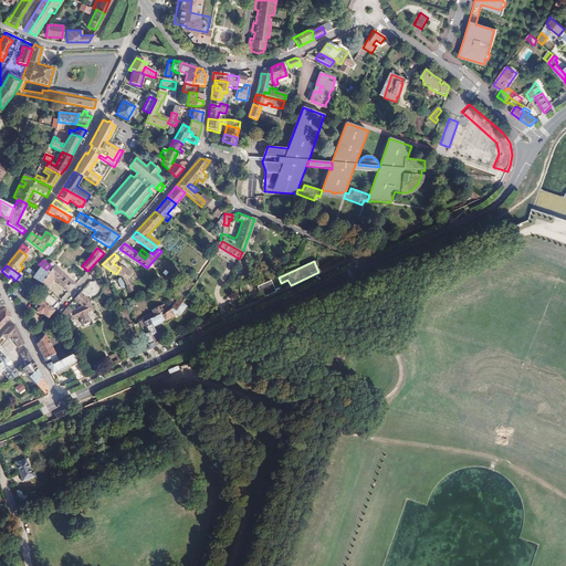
[(46,270),(41,265),(35,273),(29,269),(28,269),(24,272),(41,283),(46,275),(45,275),(49,271),(46,270)]
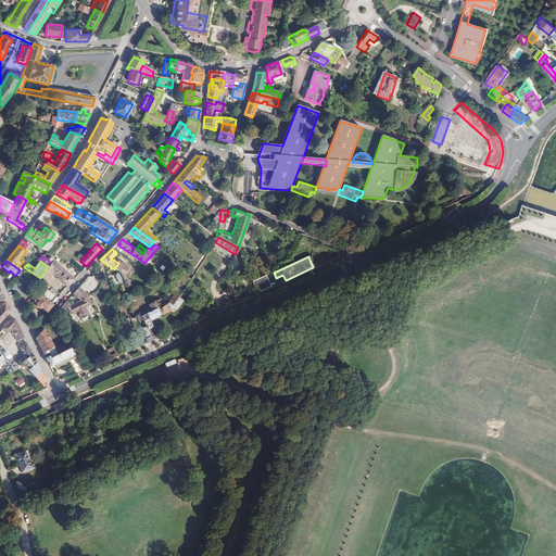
[(74,280),(52,261),(48,266),(45,270),(46,270),(40,278),(43,280),(47,283),(49,281),(49,279),(52,276),(54,277),(55,276),(67,287),(74,280)]
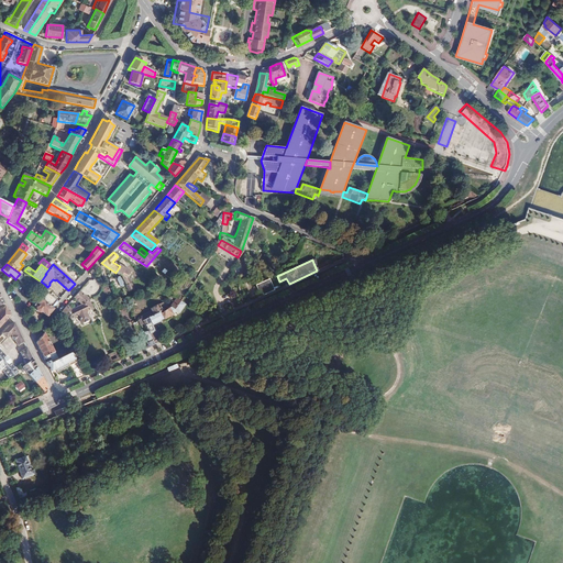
[(120,266),(116,273),(120,276),(121,277),(125,285),(129,291),(134,289),(129,276),(131,273),(127,271),(120,266)]
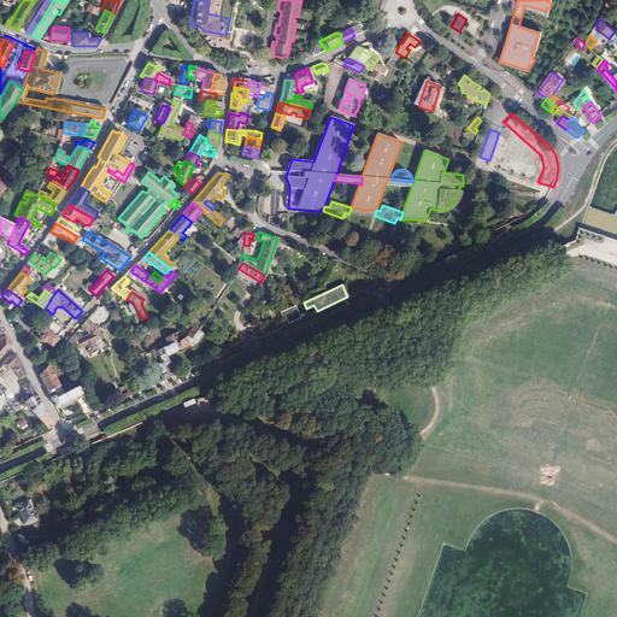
[(276,315),(281,327),(292,322),(300,318),(294,306),(276,315)]
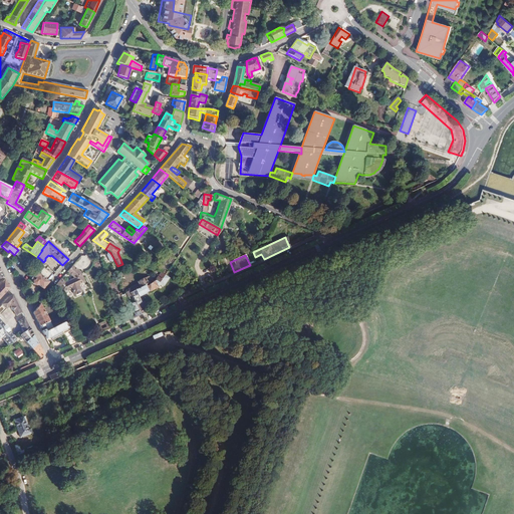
[(42,288),(47,282),(46,281),(51,275),(41,266),(38,273),(33,272),(29,277),(32,280),(32,282),(35,284),(37,284),(42,288)]
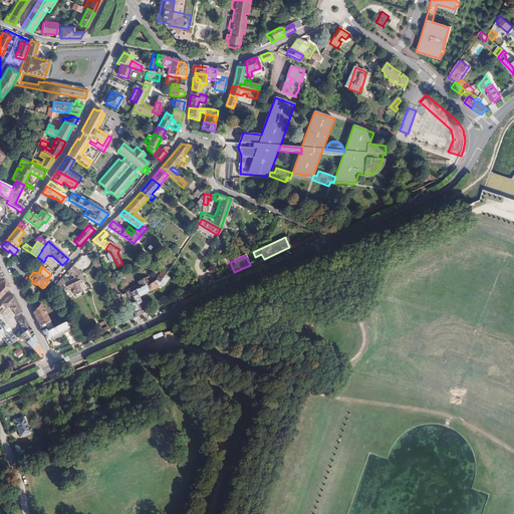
[(61,279),(57,284),(59,287),(62,292),(71,289),(74,296),(81,293),(78,286),(85,283),(80,272),(73,266),(67,272),(73,277),(74,279),(65,283),(61,279)]
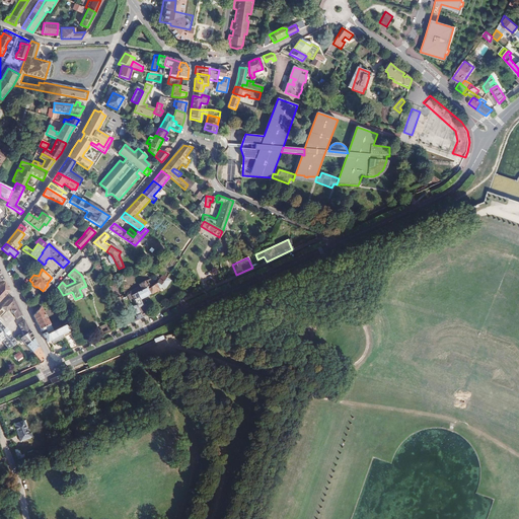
[(140,285),(143,291),(147,289),(148,290),(154,286),(152,283),(151,284),(149,280),(140,285)]
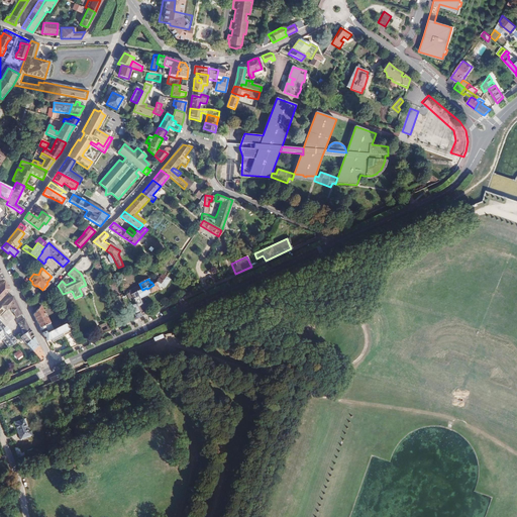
[(0,300),(9,291),(8,290),(9,289),(5,281),(3,284),(2,283),(0,284),(0,300)]
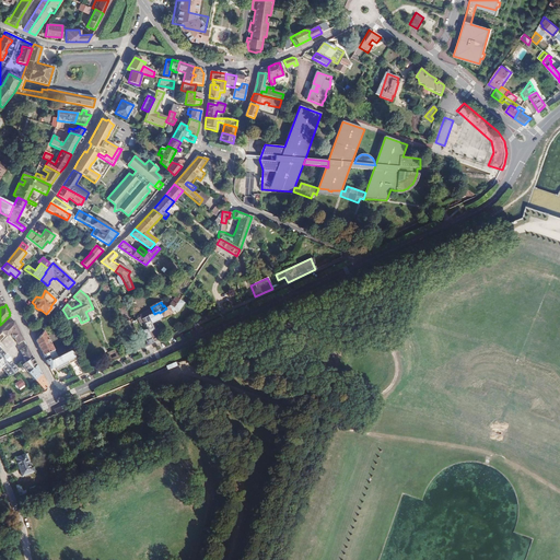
[(85,312),(89,319),(90,321),(100,316),(95,307),(93,308),(85,312)]
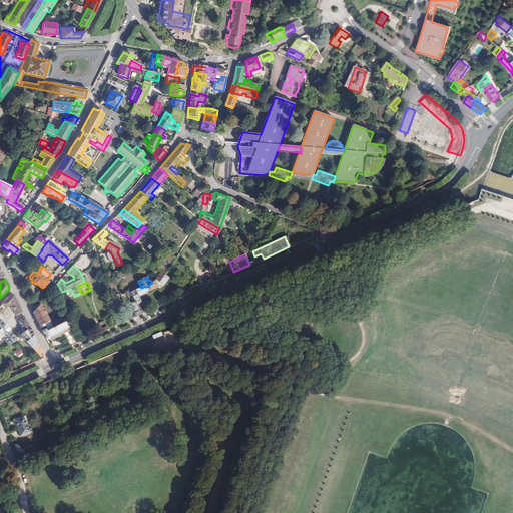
[(134,302),(140,314),(144,313),(142,308),(143,307),(139,297),(157,287),(154,282),(152,283),(146,287),(145,286),(141,288),(130,293),(134,302)]
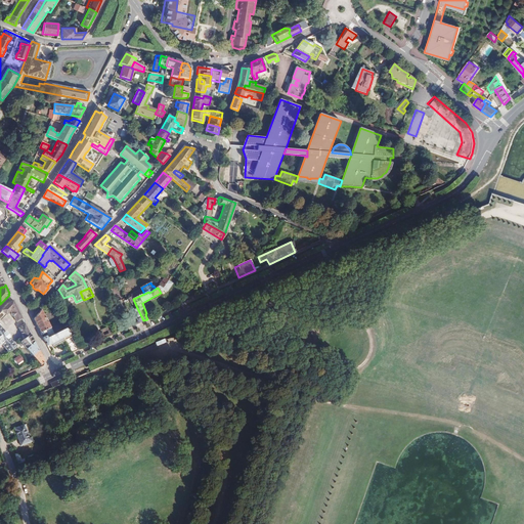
[(112,291),(116,300),(120,298),(116,289),(112,291)]
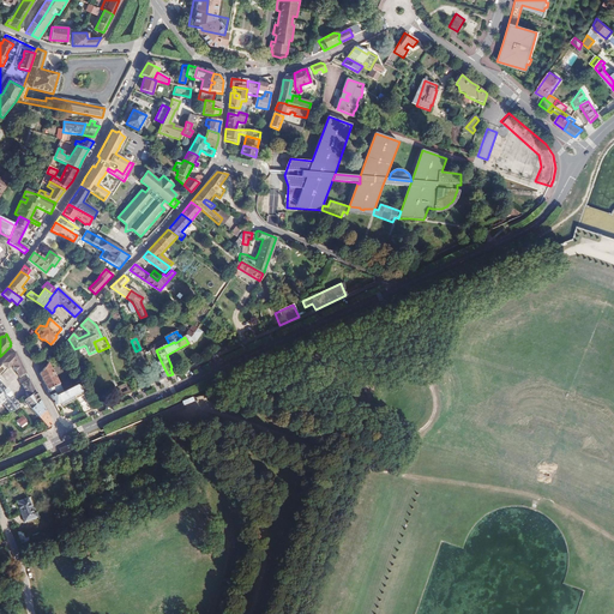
[(67,341),(62,347),(66,354),(70,351),(72,348),(71,343),(67,341)]
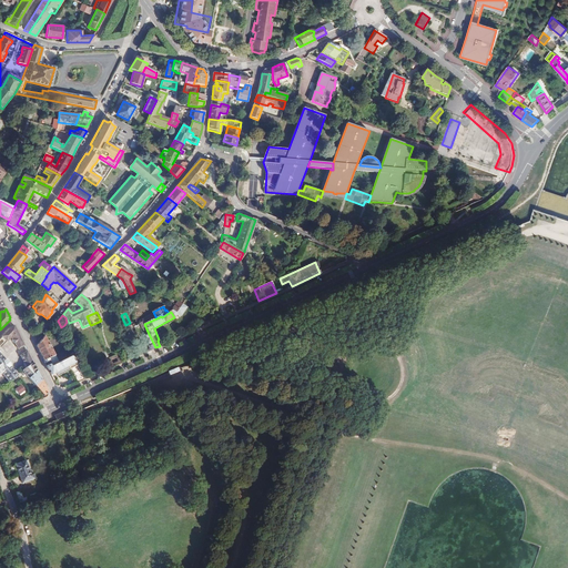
[(127,327),(131,335),(137,333),(133,327),(132,324),(127,327)]
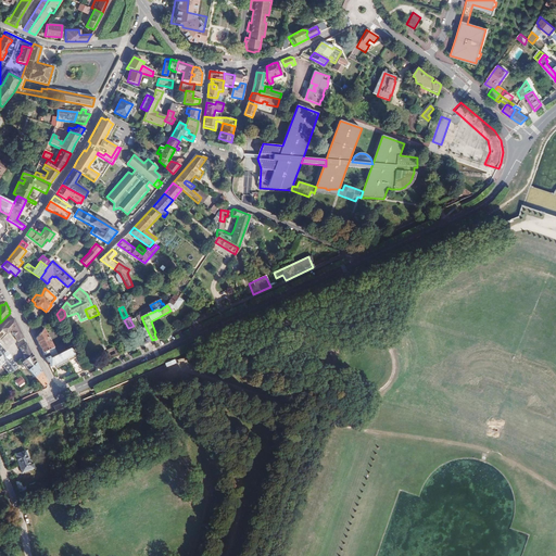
[(9,323),(2,330),(7,335),(11,330),(17,342),(24,339),(13,319),(9,323)]
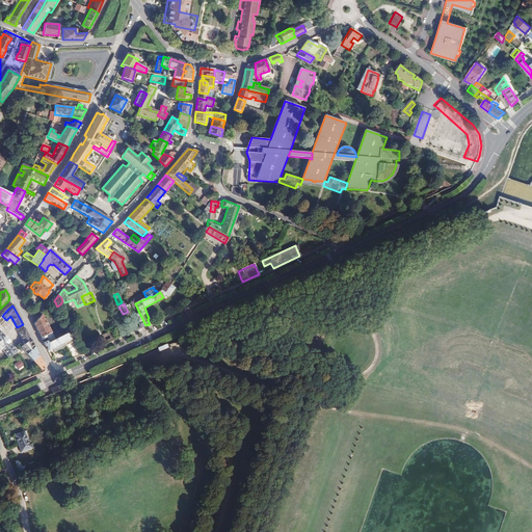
[(132,321),(136,329),(145,325),(139,313),(135,315),(137,318),(132,321)]
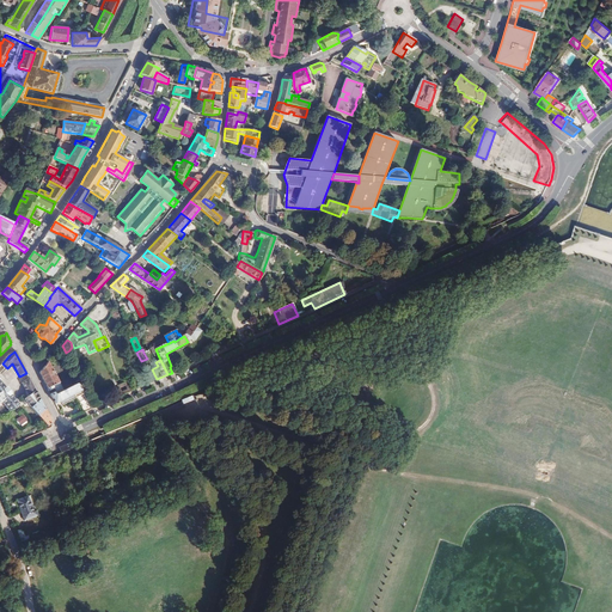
[(59,383),(48,362),(40,372),(48,389),(53,385),(57,395),(63,391),(59,383)]
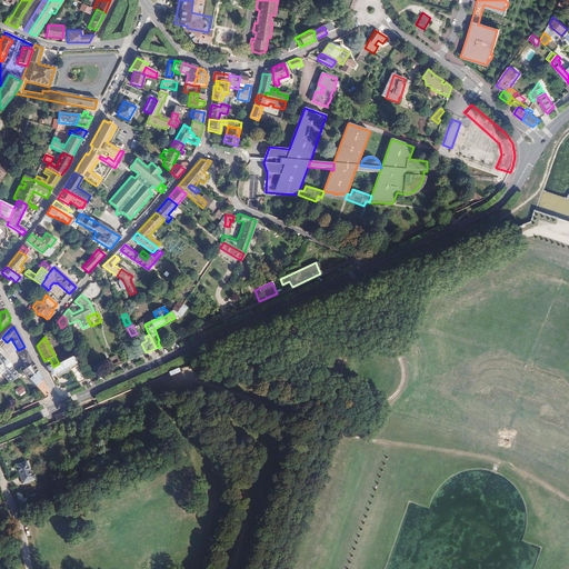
[(2,338),(0,339),(0,353),(10,346),(7,342),(2,338)]
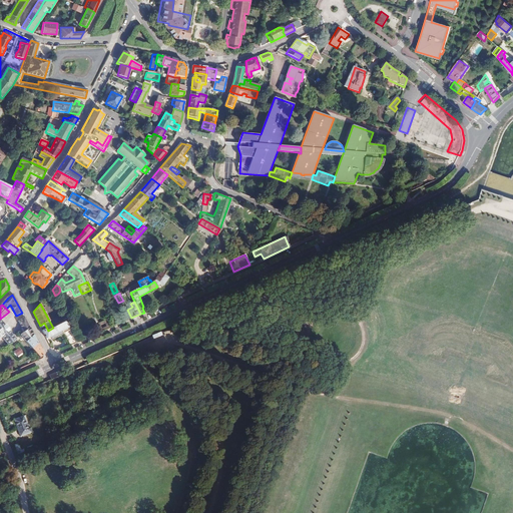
[(93,319),(100,333),(109,328),(104,314),(93,319)]
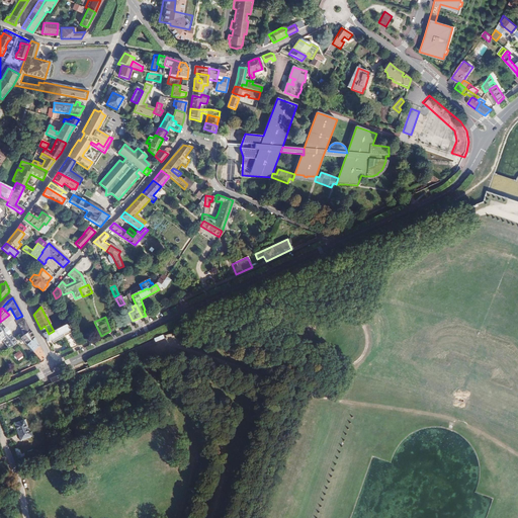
[(58,320),(50,324),(54,331),(62,327),(58,320)]
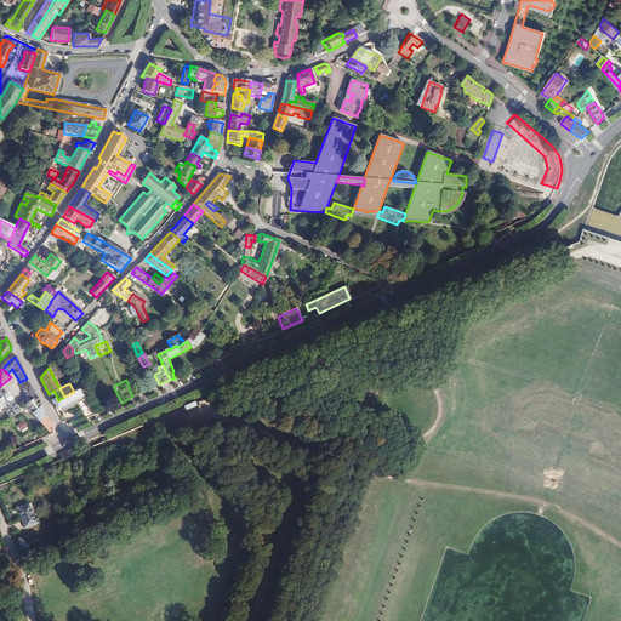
[(22,388),(29,402),(35,397),(29,385),(22,388)]
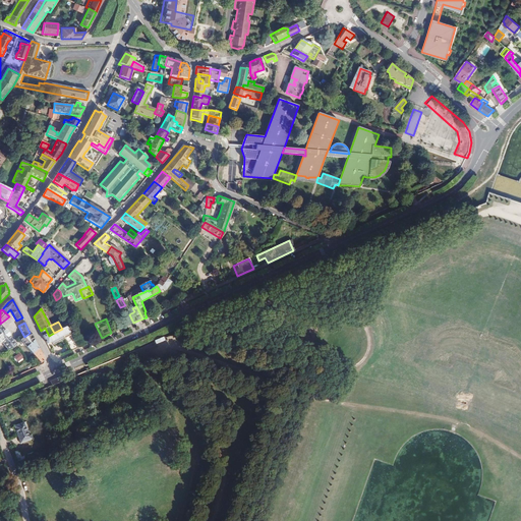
[(0,342),(1,342),(9,351),(16,344),(0,325),(0,342)]
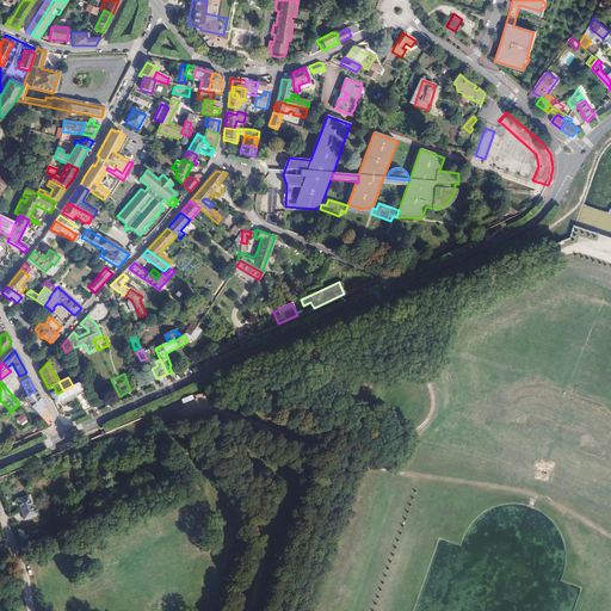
[(84,394),(78,383),(73,386),(63,390),(57,394),(56,395),(54,392),(50,394),(59,408),(62,406),(62,405),(75,397),(84,394)]
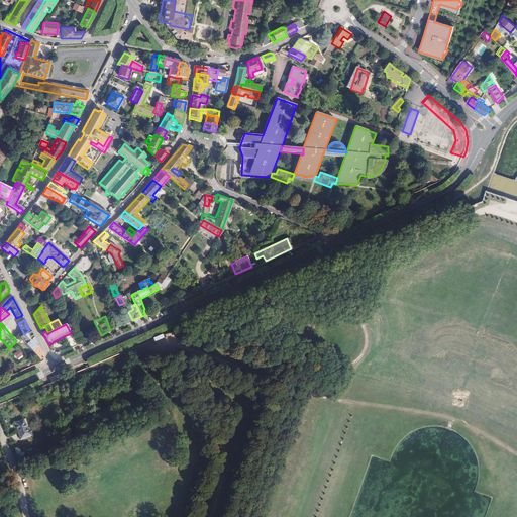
[(20,337),(26,344),(33,337),(29,330),(24,334),(20,337)]
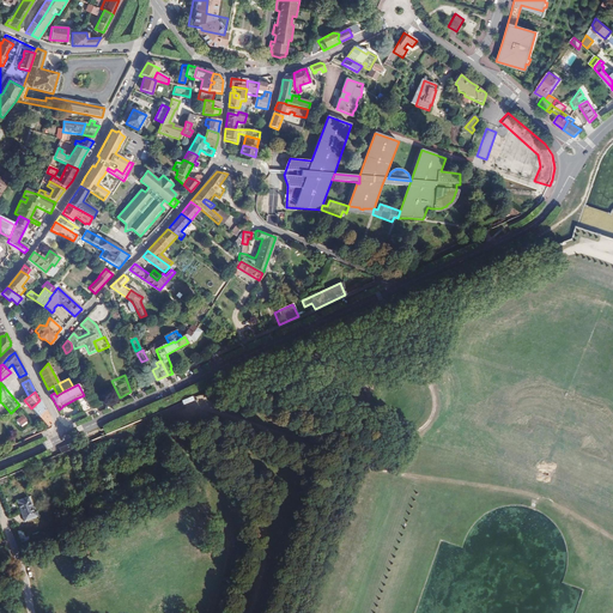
[(91,410),(84,395),(76,399),(83,413),(91,410)]
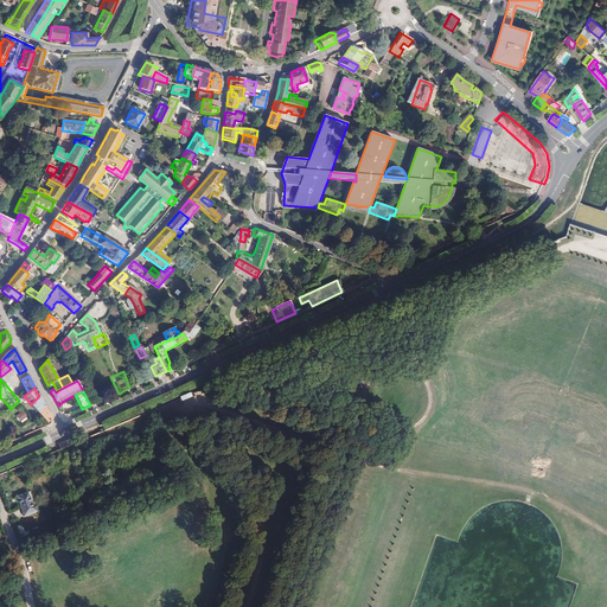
[(31,404),(37,413),(45,406),(39,396),(31,404)]
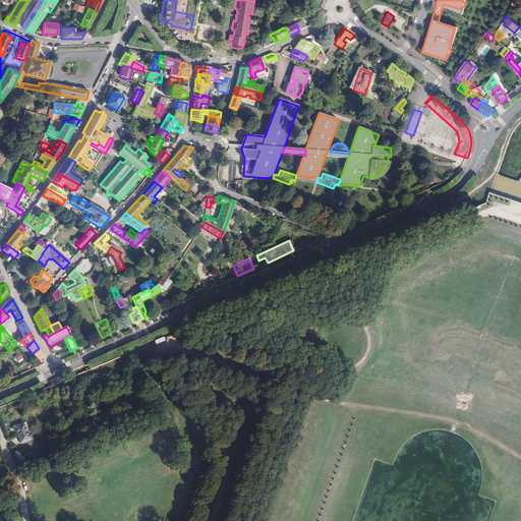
[(40,363),(44,360),(44,359),(43,357),(39,348),(32,354),(40,363)]
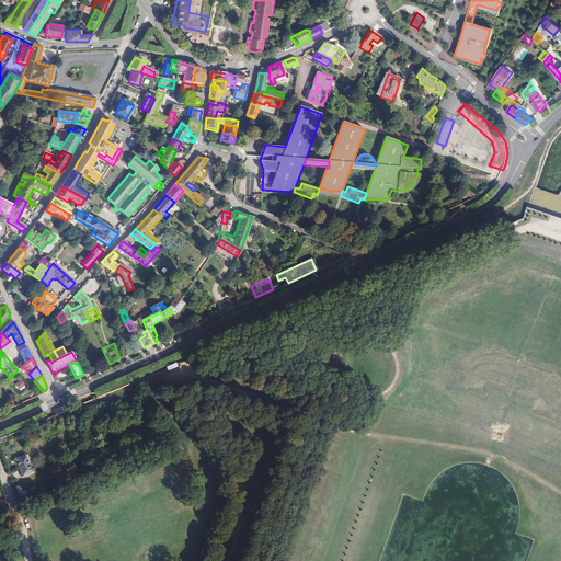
[(14,384),(19,391),(25,388),(21,380),(14,384)]
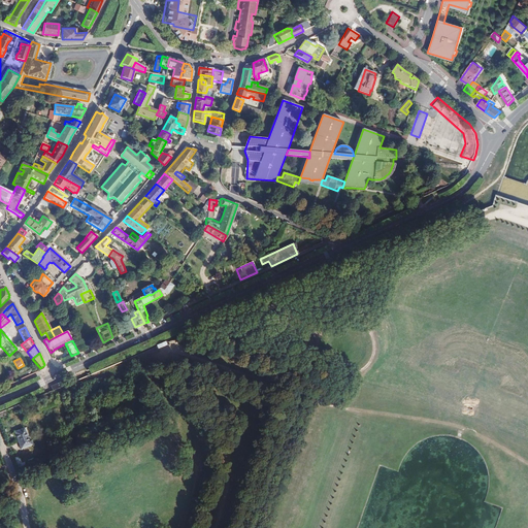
[(58,388),(67,384),(66,380),(51,386),(53,390),(58,388)]
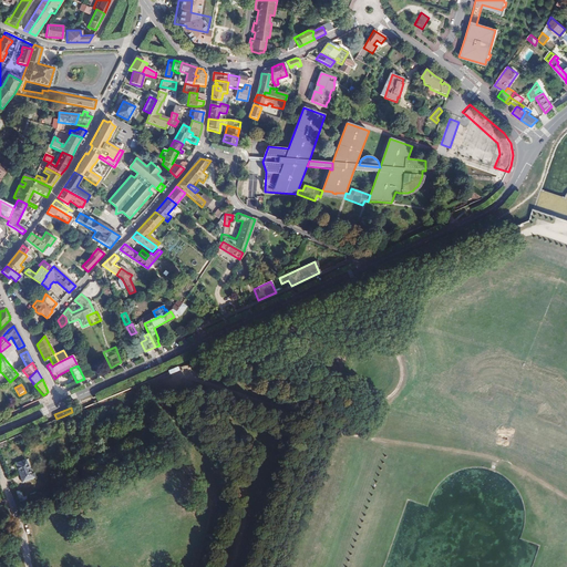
[(24,461),(16,464),(23,483),(37,477),(34,473),(30,474),(24,461)]
